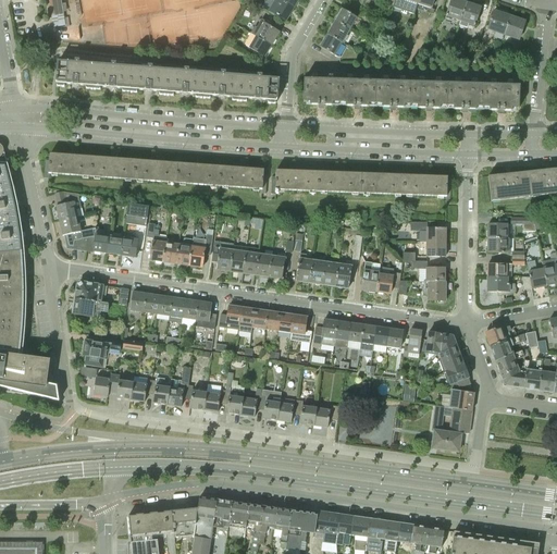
[(49,0),(51,13),(63,12),(61,0),(49,0)]
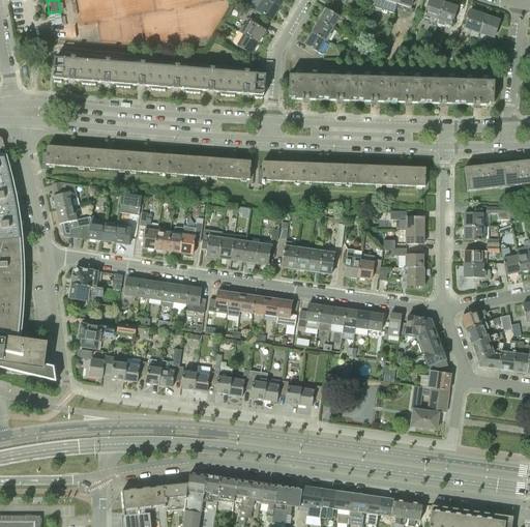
[(259,0),(256,7),(272,18),(280,5),(271,0),(259,0)]
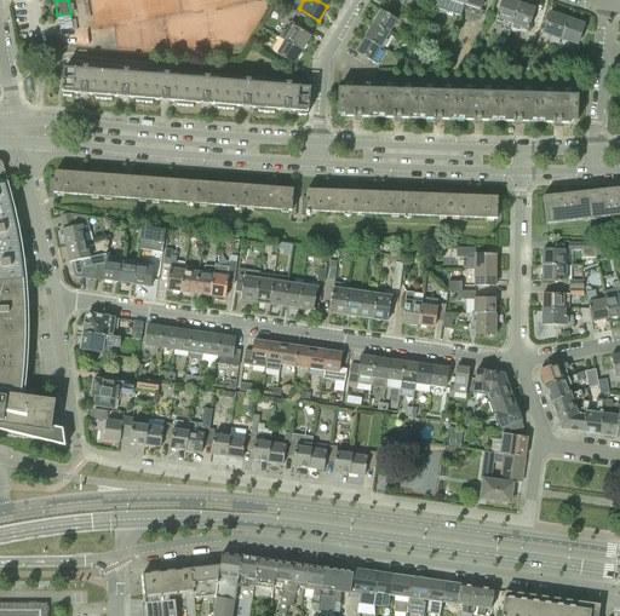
[(460,13),(463,7),(464,0),(438,0),(437,5),(460,13)]
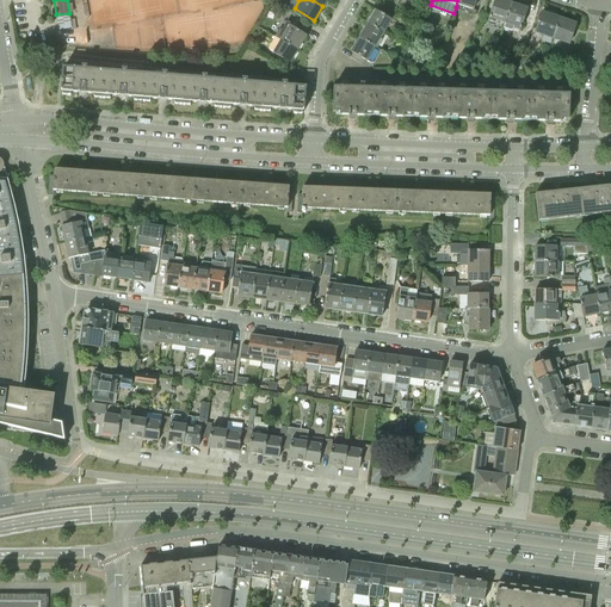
[(471,12),(473,7),(475,0),(457,0),(456,7),(471,12)]
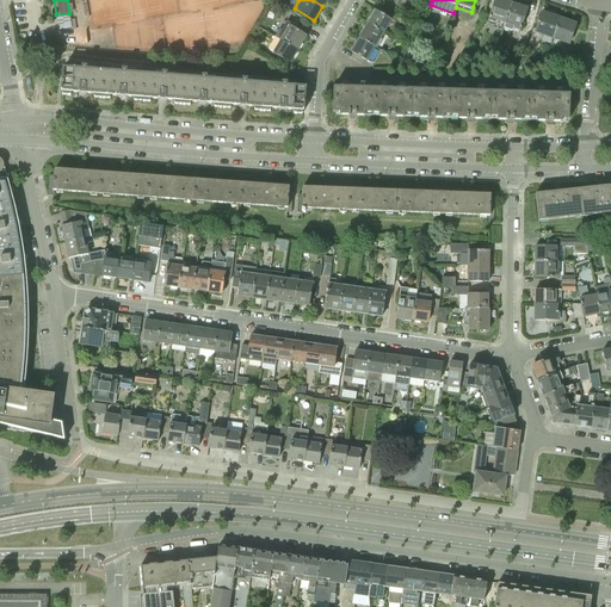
[(493,22),(504,25),(512,0),(493,0),(489,13),(488,17),(494,19),(493,22)]
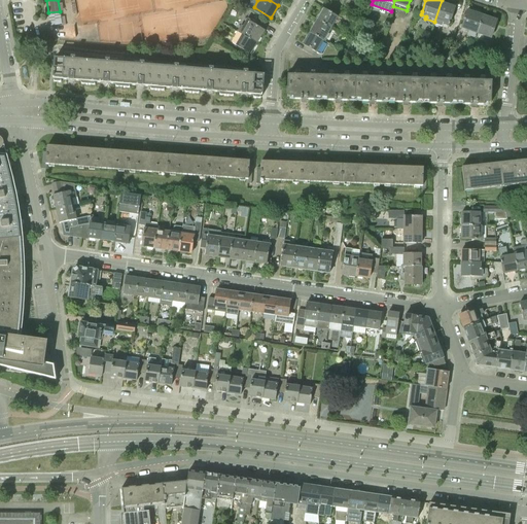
[(450,21),(455,4),(442,0),(434,22),(442,25),(443,22),(449,24),(449,22),(450,21)]
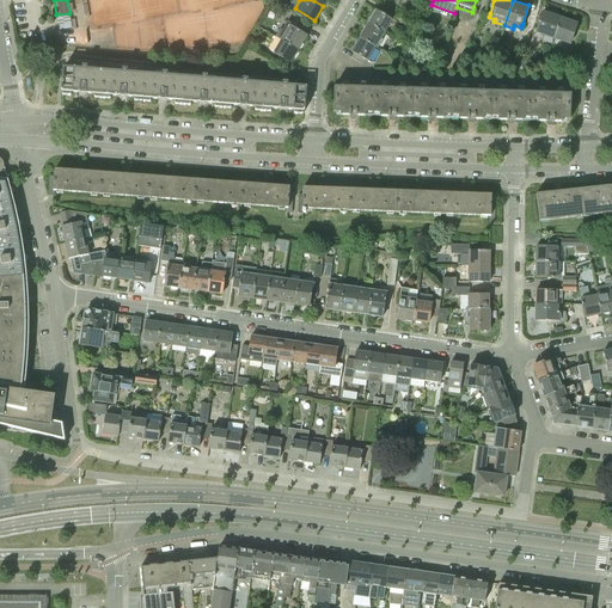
[(368,20),(389,32),(391,35),(396,26),(393,25),(397,19),(375,7),(368,20)]
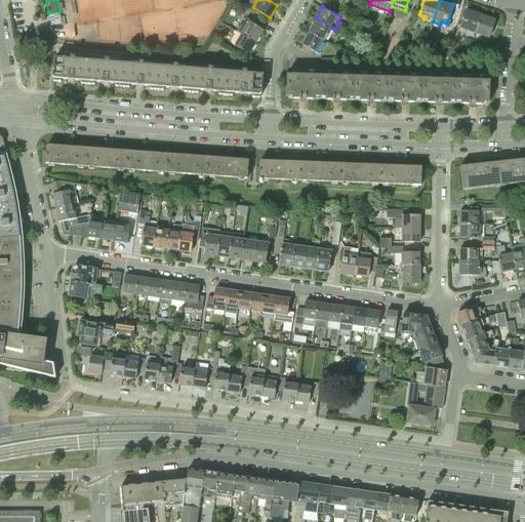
[(475,30),(476,30),(481,13),(465,8),(459,25),(460,25),(459,28),(468,30),(467,33),(474,36),(475,30)]
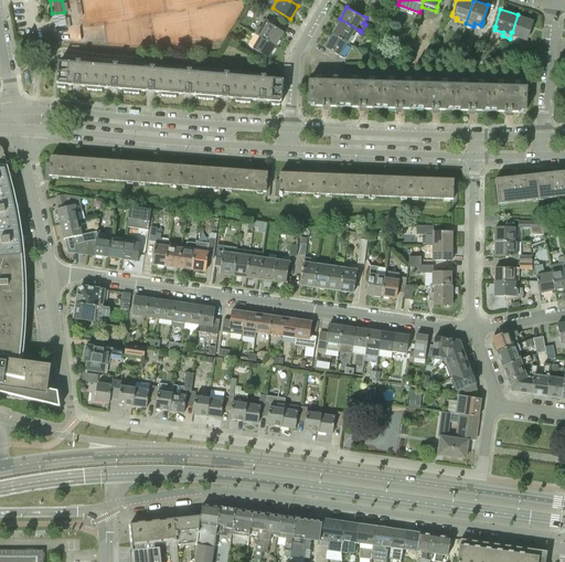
[(518,14),(512,32),(526,36),(532,20),(518,14)]
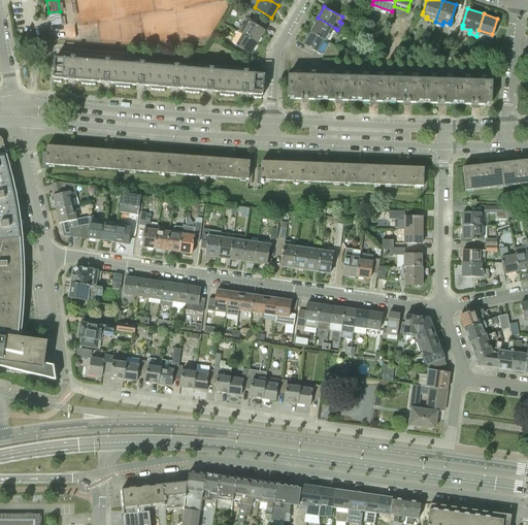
[(238,28),(258,39),(264,28),(250,20),(246,18),(243,24),(241,23),(238,28)]
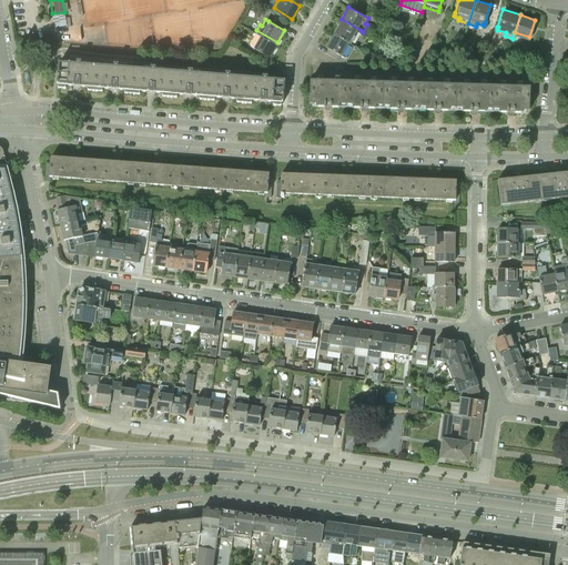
[(334,32),(351,42),(353,44),(361,30),(342,19),(334,32)]
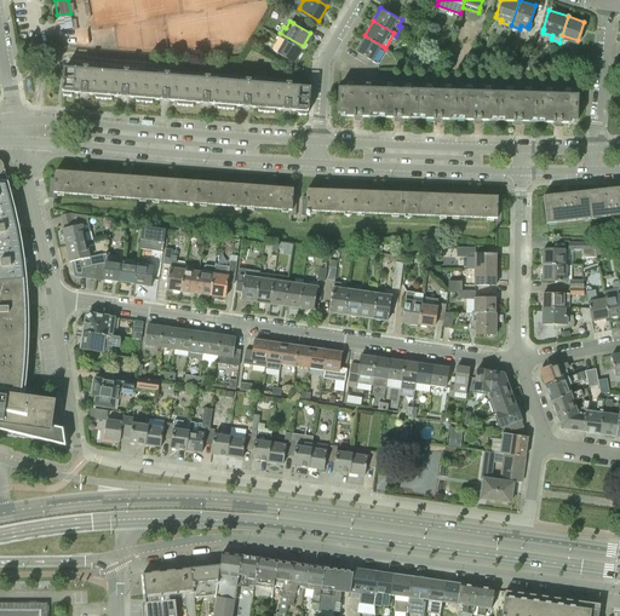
[(294,61),(303,46),(280,33),(279,34),(281,35),(274,47),(294,61)]
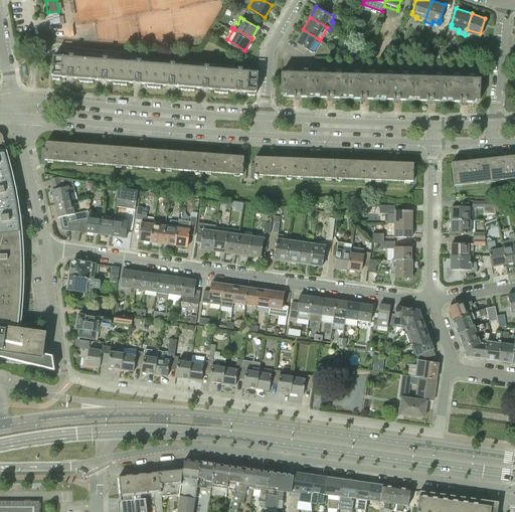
[(296,41),(310,49),(311,49),(318,38),(303,29),(296,41)]
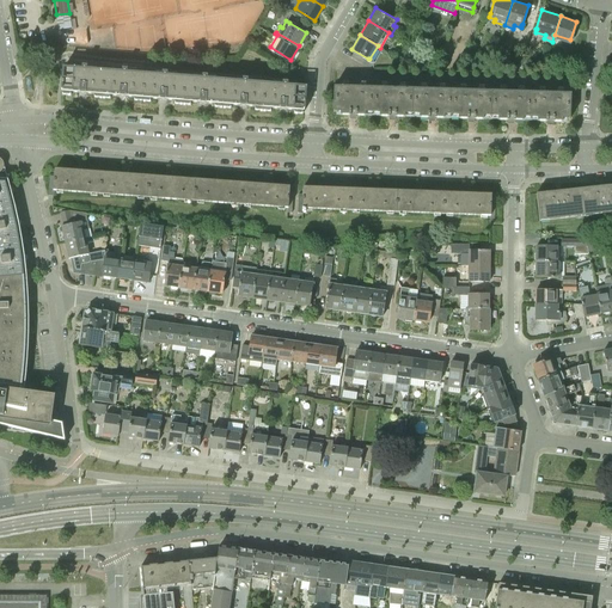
[(95,94),(102,94),(104,68),(63,65),(61,88),(62,88),(62,92),(71,92),(71,90),(95,91),(95,94)]
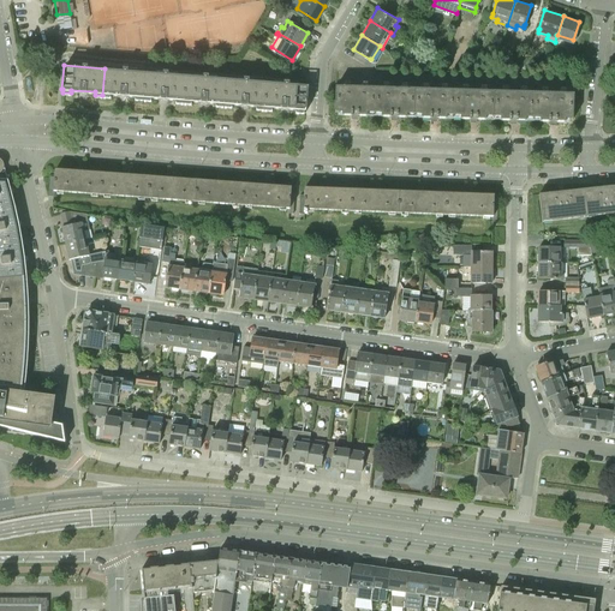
[(135,99),(143,99),(145,72),(105,69),(102,95),(111,96),(111,94),(135,95),(135,99)]
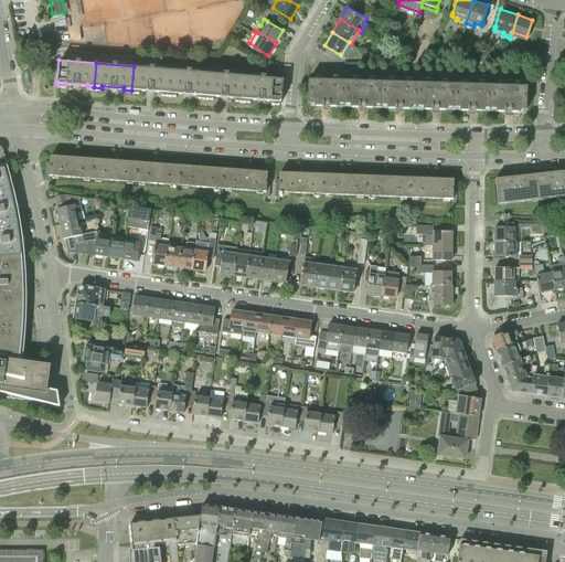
[(161,93),(169,94),(170,69),(134,66),(131,91),(139,92),(139,88),(161,91),(161,93)]
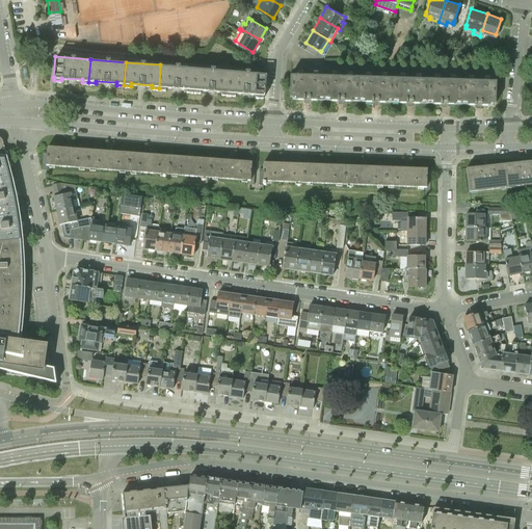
[(186,90),(193,90),(195,68),(160,64),(159,88),(165,88),(165,86),(187,87),(186,90)]
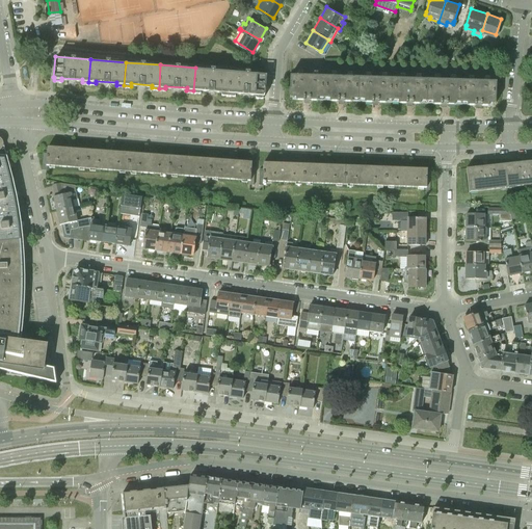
[(221,94),(229,94),(231,71),(195,68),(193,90),(201,91),(201,89),(221,90),(221,94)]
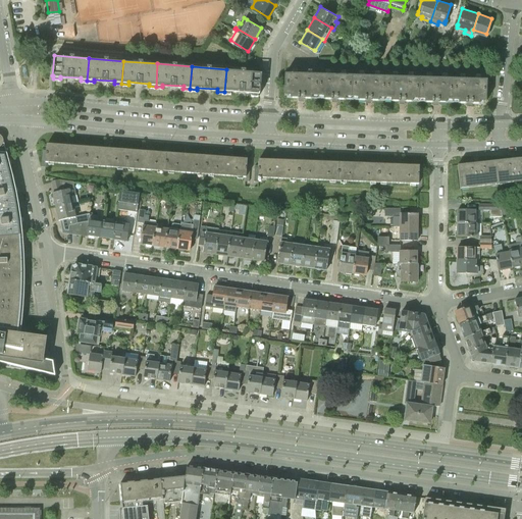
[(258,95),(258,92),(259,92),(261,71),(226,69),(224,92),(230,93),(231,90),(251,92),(251,94),(258,95)]
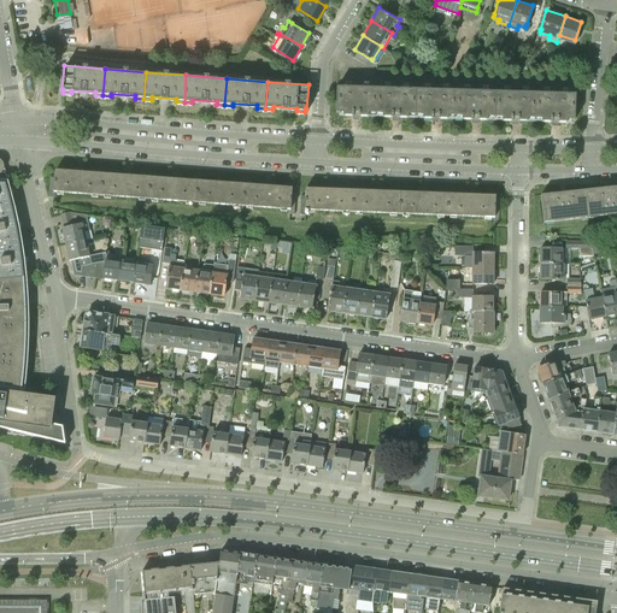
[(369,111),(376,111),(376,86),(336,84),(336,110),(344,110),(344,113),(369,113),(369,111)]
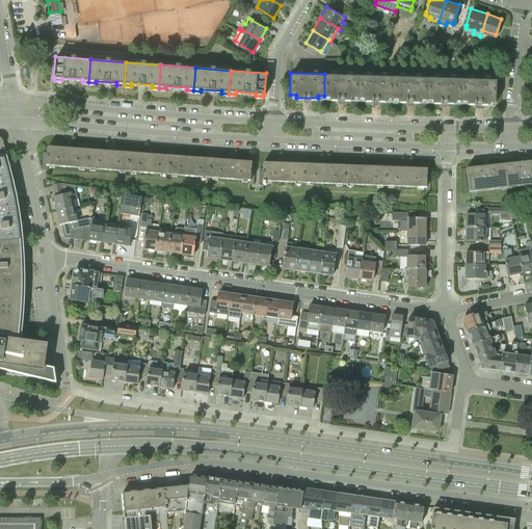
[(352,97),(358,97),(358,75),(324,74),(324,96),(330,96),(329,99),(352,99),(352,97)]
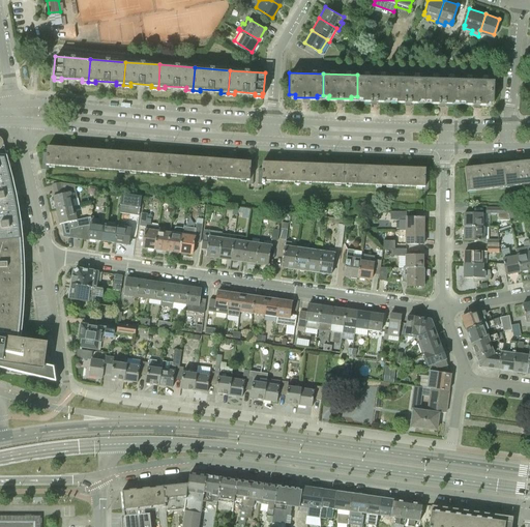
[(385,97),(391,97),(391,76),(357,75),(357,96),(362,96),(362,99),(385,99),(385,97)]
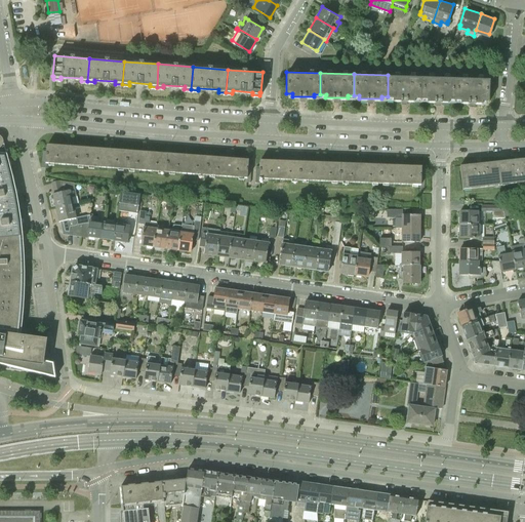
[(415,97),(421,97),(421,76),(388,75),(388,96),(393,96),(393,99),(415,99),(415,97)]
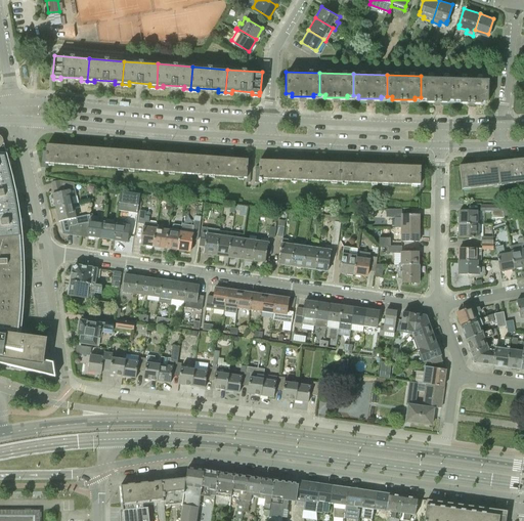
[(448,98),(454,98),(454,77),(421,76),(421,97),(426,97),(426,100),(448,100),(448,98)]
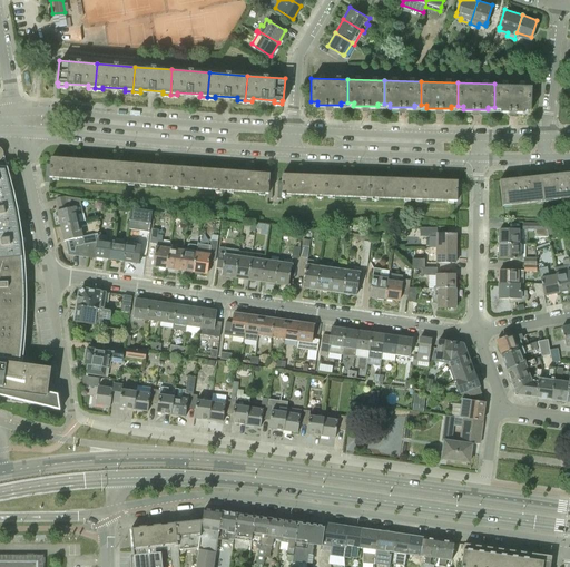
[(494,84),(494,107),(500,107),(500,110),(524,110),(524,108),(531,108),(531,85),(494,84)]
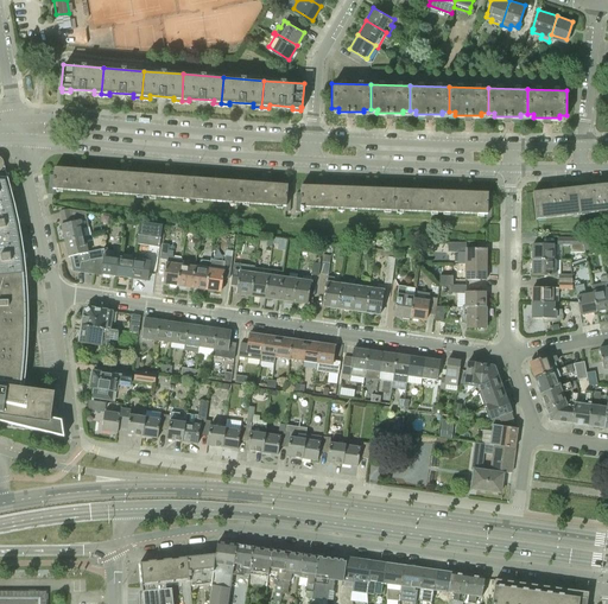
[(0,379),(20,382),(24,382),(25,369),(27,354),(27,339),(29,324),(29,322),(29,310),(29,298),(27,287),(27,281),(26,271),(25,256),(23,242),(21,236),(20,226),(18,215),(16,204),(14,199),(10,183),(4,159),(2,158),(1,156),(0,154),(0,379)]
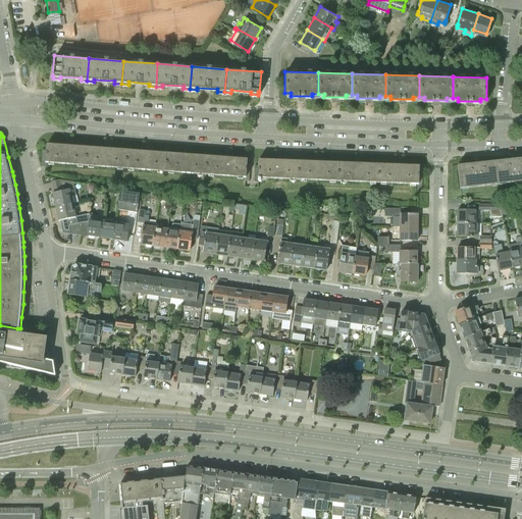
[(46,160),(86,163),(87,145),(69,143),(70,142),(67,142),(64,142),(64,143),(47,142),(46,148),(43,148),(41,164),(46,164),(46,160)]
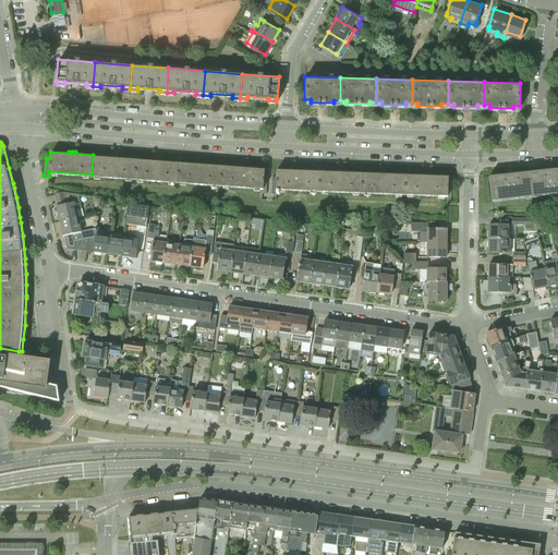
[(92,175),(134,178),(135,158),(118,156),(118,155),(114,155),(111,155),(111,156),(93,155),(92,175)]
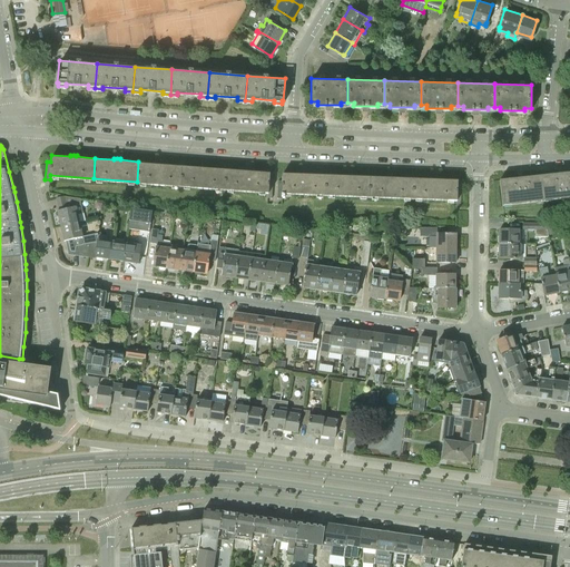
[(137,182),(180,185),(183,165),(164,163),(164,162),(158,162),(158,163),(138,162),(137,182)]
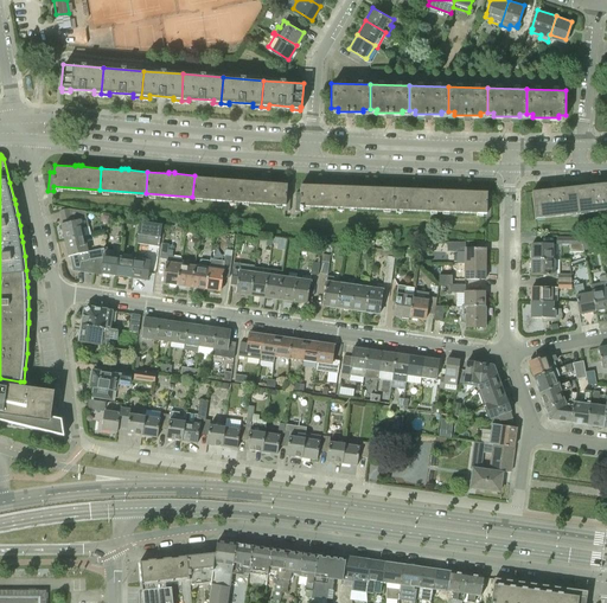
[(192,197),(240,200),(241,179),(221,177),(222,175),(218,175),(215,175),(215,177),(195,175),(192,197)]
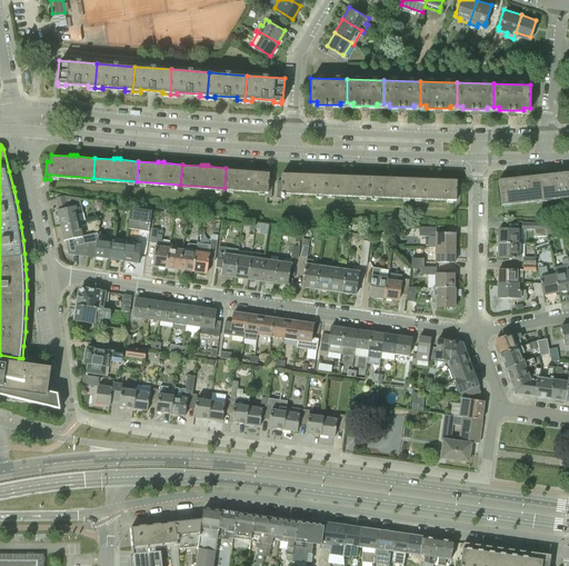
[(225,188),(246,189),(267,191),(267,195),(271,196),(272,178),(269,178),(269,170),(251,169),(251,168),(245,168),(245,169),(226,168),(225,188)]
